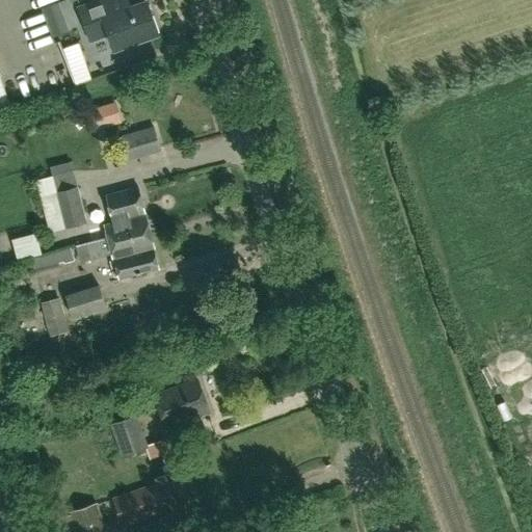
[(114,49),(157,33),(145,2),(130,8),(127,0),(104,0),(102,1),(80,8),(91,40),(108,33),(114,49)]
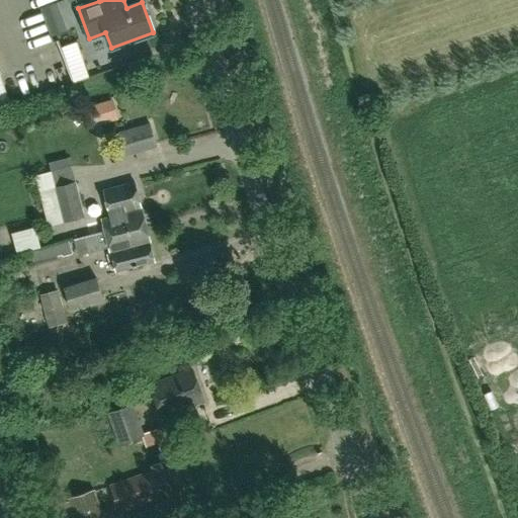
[(40,9),(51,36),(67,30),(57,3),(40,9)]
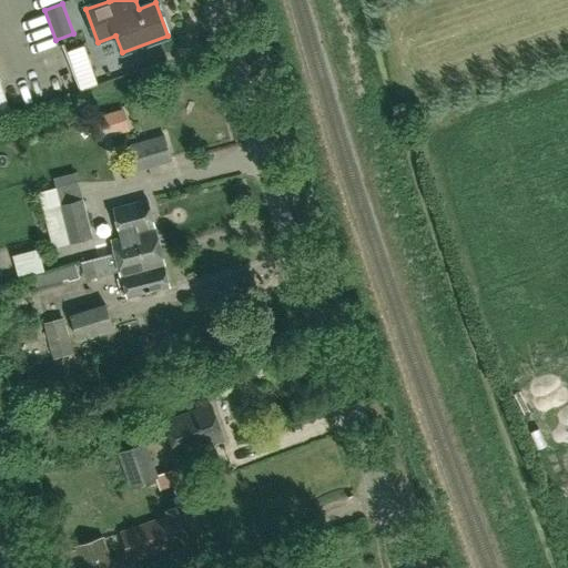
[(91,92),(108,87),(94,46),(78,51),(91,92)]
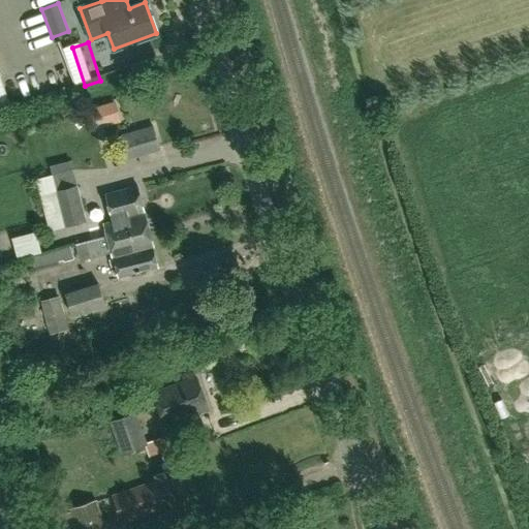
[(153,126),(121,134),(127,157),(159,148),(153,126)]
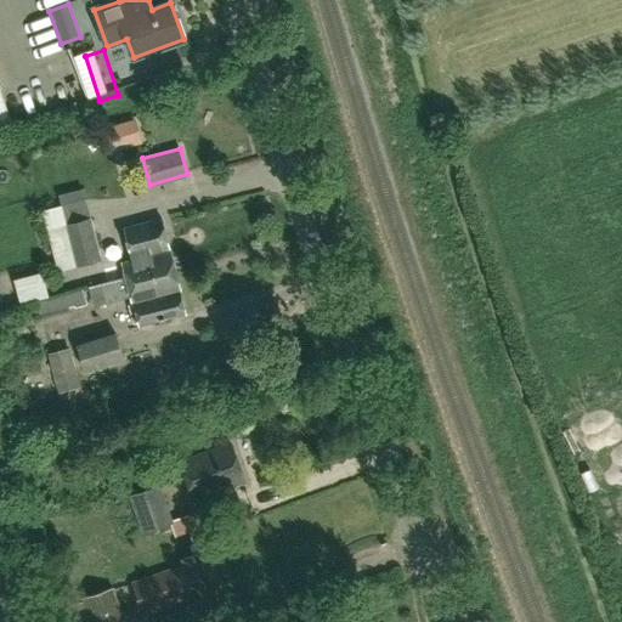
[(75,266),(101,261),(90,218),(66,225),(75,266)]
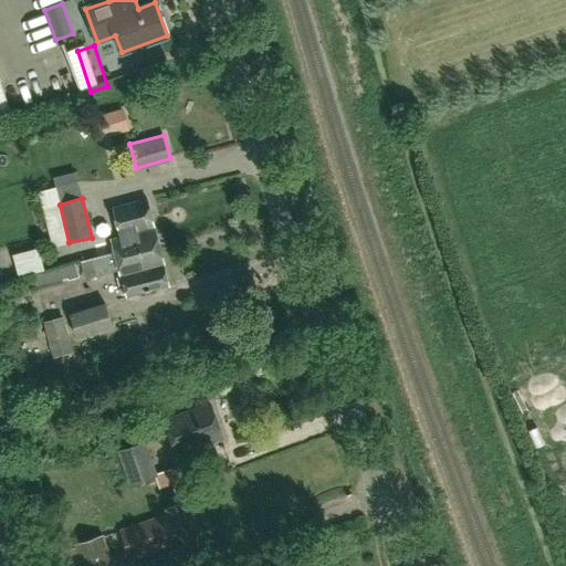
[(94,244),(97,257),(114,252),(114,250),(124,248),(125,253),(152,247),(153,251),(160,249),(155,228),(147,199),(113,208),(121,237),(111,240),(94,244)]
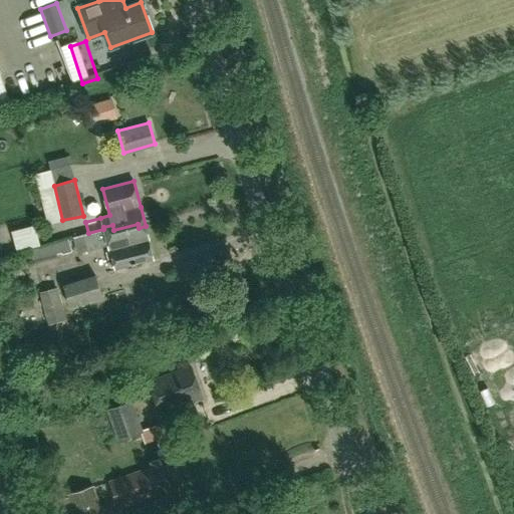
[(276,197),(273,197),(268,199),(271,206),(278,204),(276,197)]
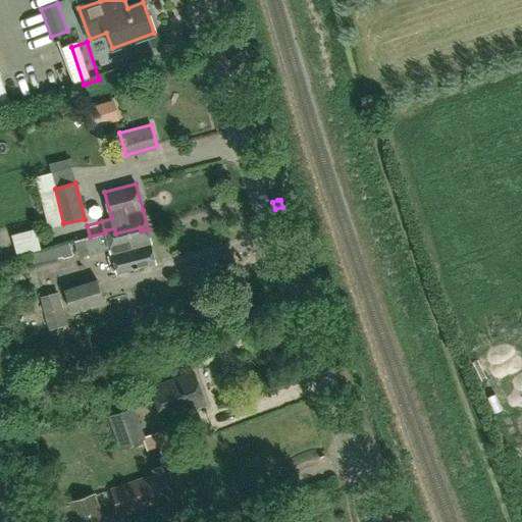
[(152,244),(148,229),(141,231),(140,227),(115,233),(114,228),(105,230),(105,232),(90,237),(90,238),(73,242),(77,258),(95,254),(94,248),(108,245),(111,254),(112,257),(108,258),(111,272),(116,270),(116,273),(156,263),(151,244),(152,244)]
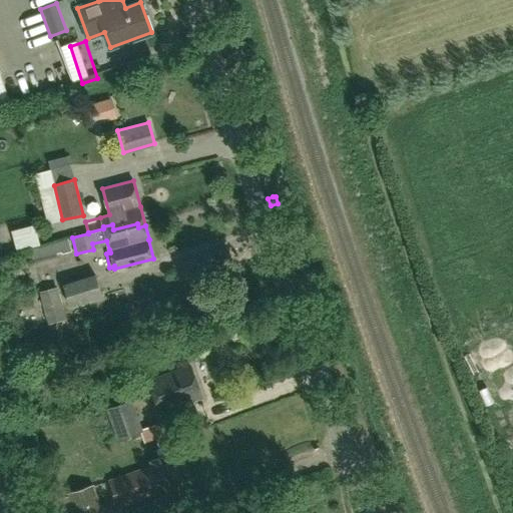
[(58,262),(56,254),(71,250),(68,239),(30,250),(34,268),(58,262)]
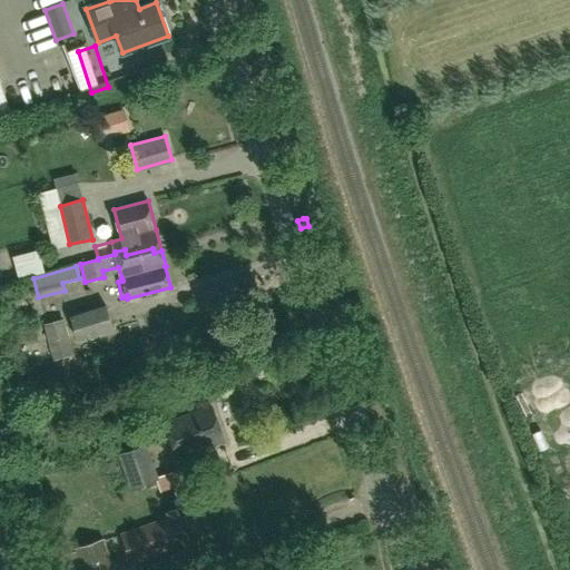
[(77,342),(114,330),(106,305),(69,316),(77,342)]
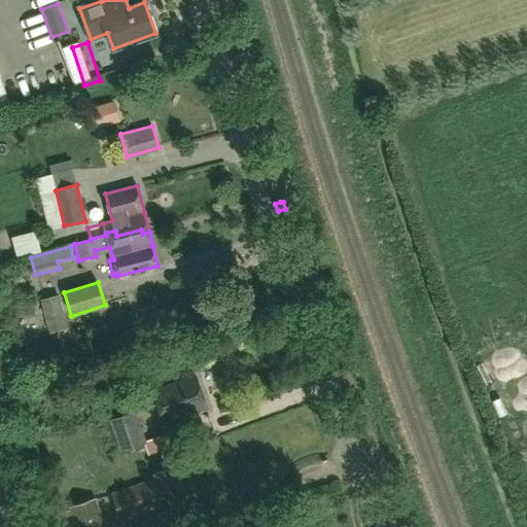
[(49,334),(68,328),(59,294),(40,300),(49,334)]
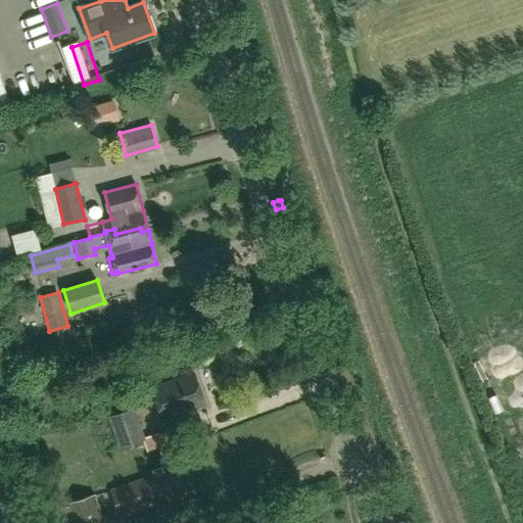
[(161,418),(204,402),(193,374),(151,388),(161,418)]
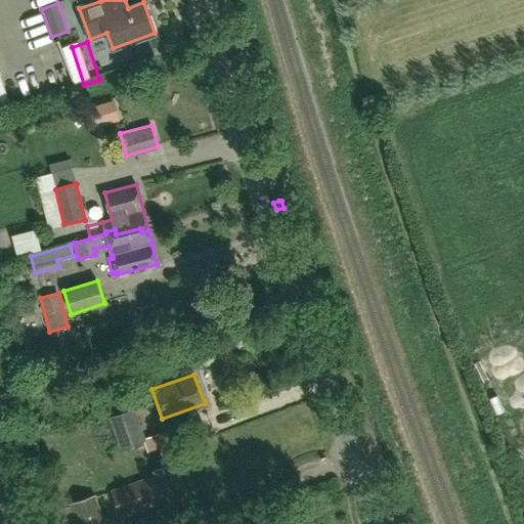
[(132,409),(108,418),(121,448),(143,440),(132,409)]
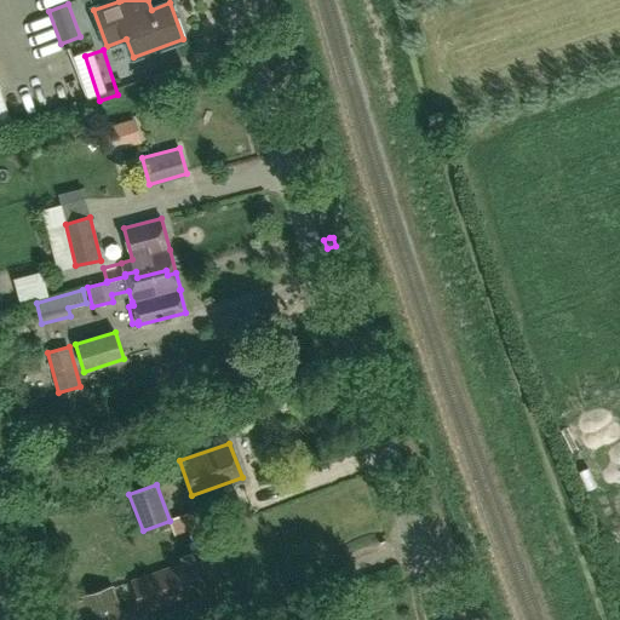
[(183,557),(184,563),(132,581),(143,612),(195,593),(197,601),(218,593),(204,550),(183,557)]
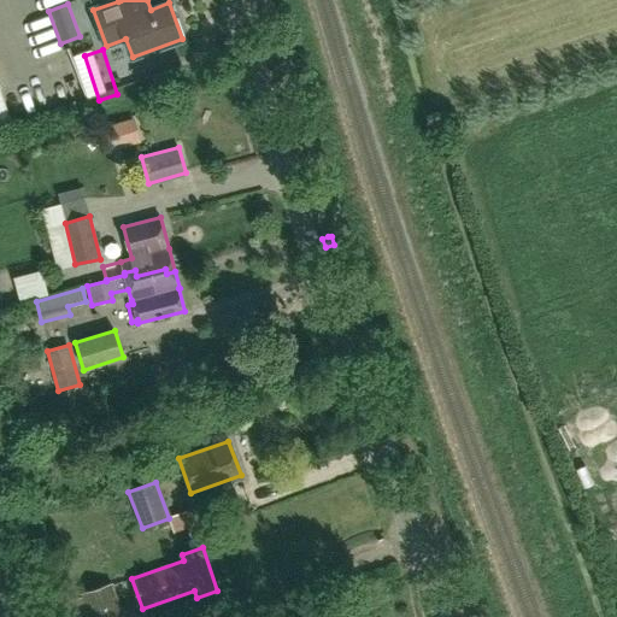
[(87,616),(123,616),(112,583),(80,594),(87,616)]
